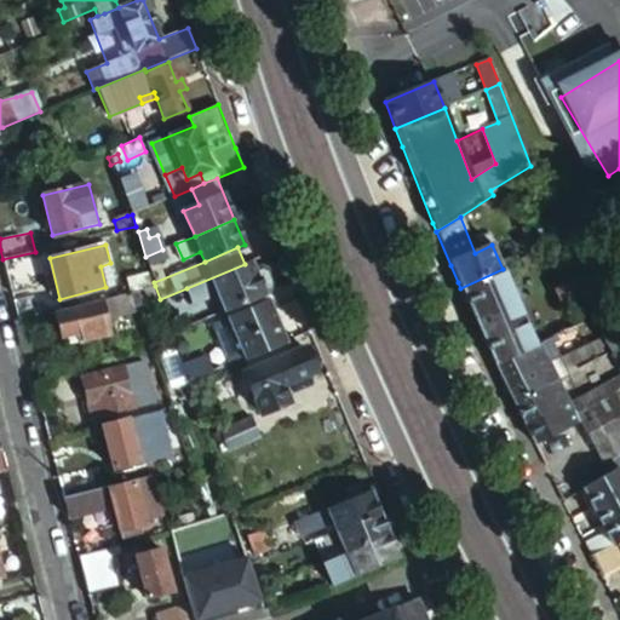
[(532,256),(521,260),(524,271),(547,262),(556,282),(567,277),(552,247),(532,256)]
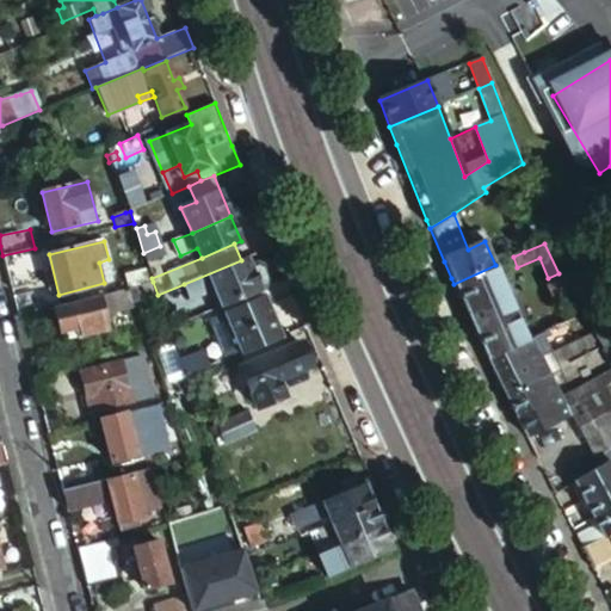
[(164,255),(160,246),(143,253),(146,260),(164,255)]
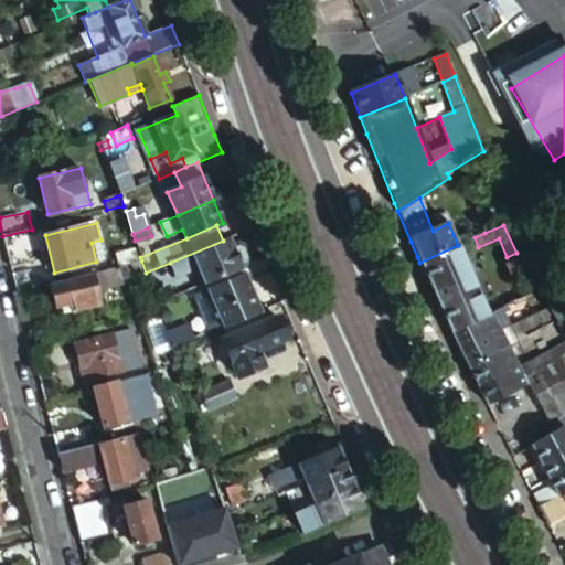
[(231,237),(223,241),(170,263),(176,277),(196,268),(203,285),(249,266),(252,259),(246,248),(240,245),(234,247),(231,237)]
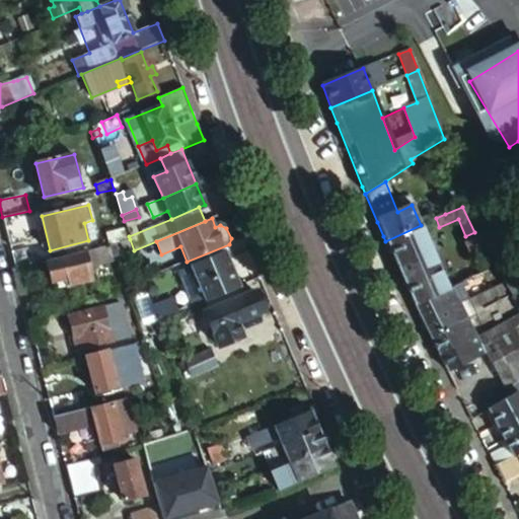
[(96,238),(92,220),(84,223),(88,240),(96,238)]
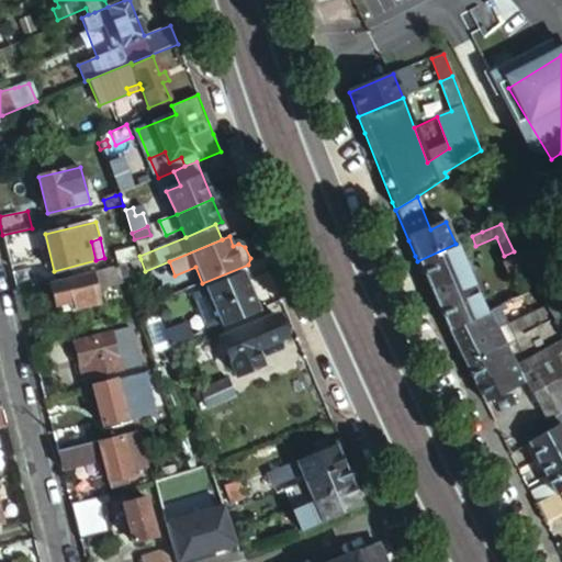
[(446,325),(449,330),(484,315),(479,303),(456,244),(417,261),(446,325)]
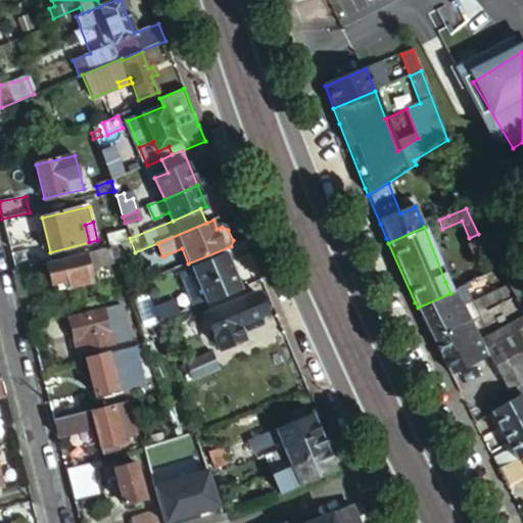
[(110,246),(131,241),(130,238),(127,229),(107,236),(110,246)]
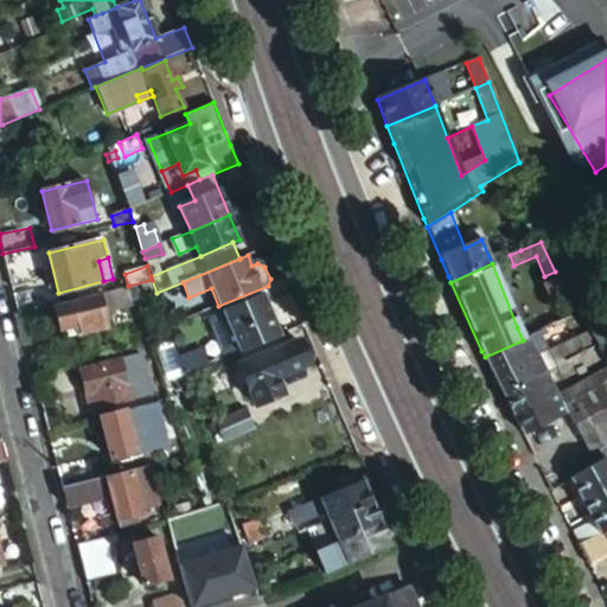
[(568,298),(560,278),(543,286),(551,305),(568,298)]
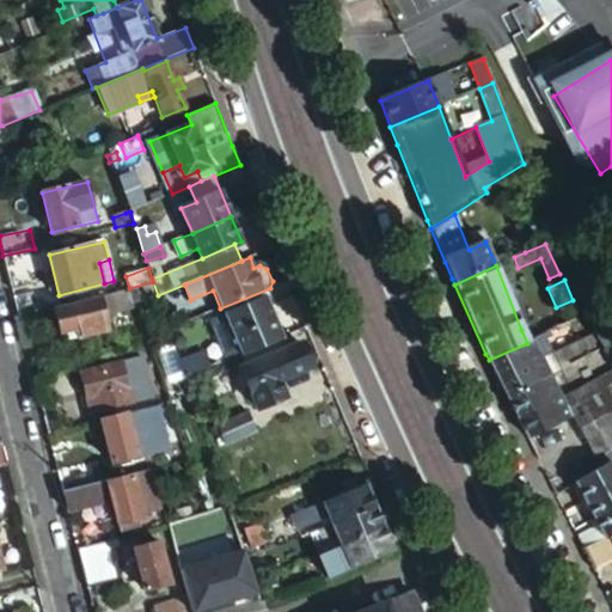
[(128,291),(55,310),(60,334),(79,330),(80,338),(110,331),(105,314),(133,307),(128,291)]
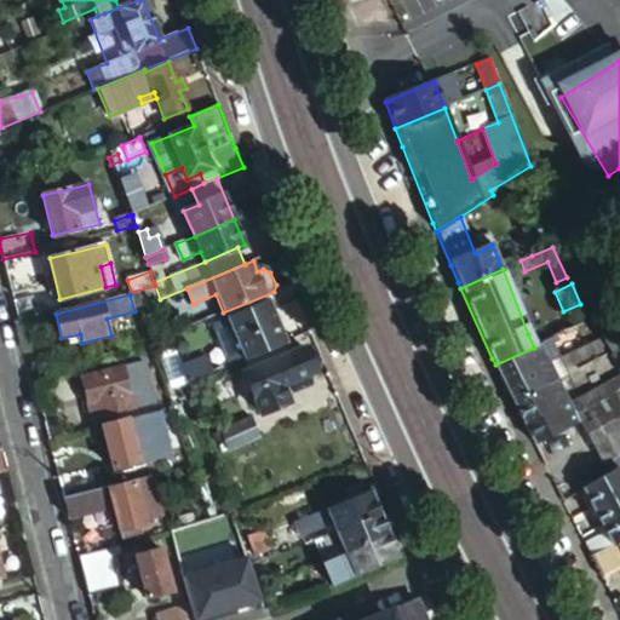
[(229,319),(245,360),(268,350),(286,342),(269,302),(229,319)]
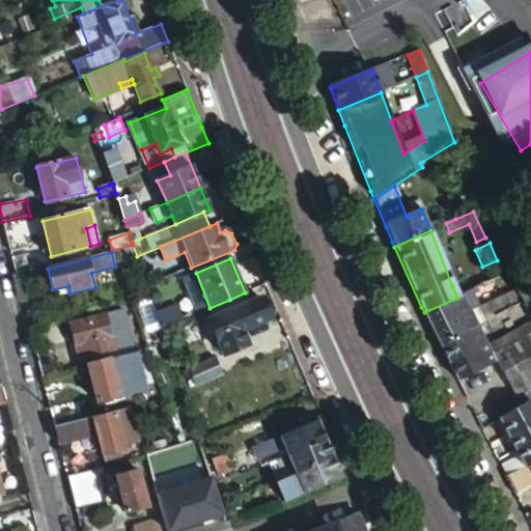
[(462,297),(478,288),(503,276),(499,266),(452,286),(457,298),(462,297)]
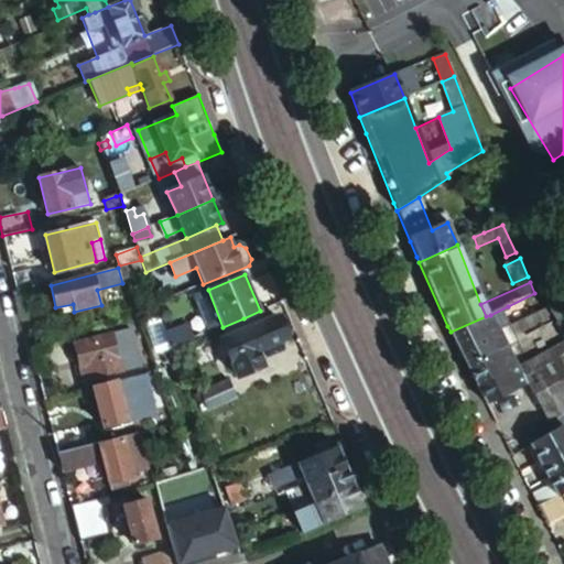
[(561,302),(553,283),(542,289),(551,307),(561,302)]
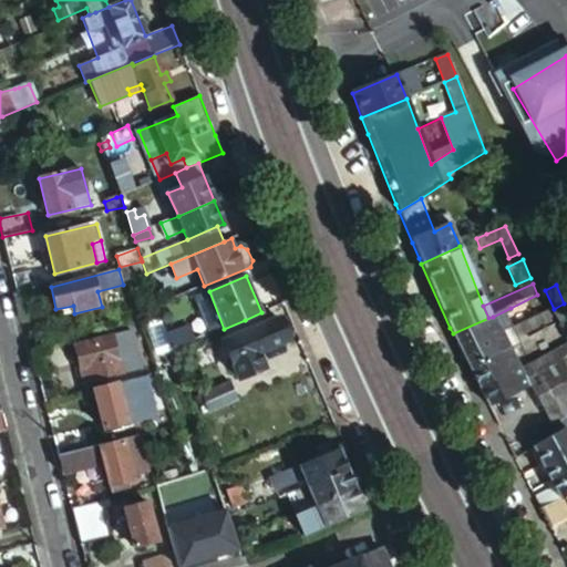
[(197,296),(213,333),(224,329),(209,291),(197,296)]
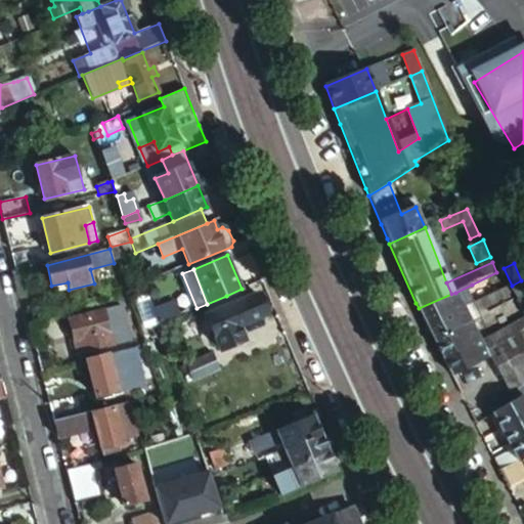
[(523,297),(523,286),(521,280),(512,286),(518,300),(523,297)]
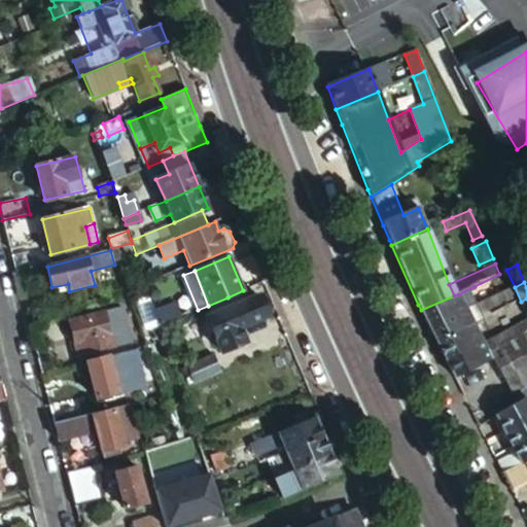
[(458,294),(465,310),(475,306),(470,296),(478,292),(475,286),(458,294)]
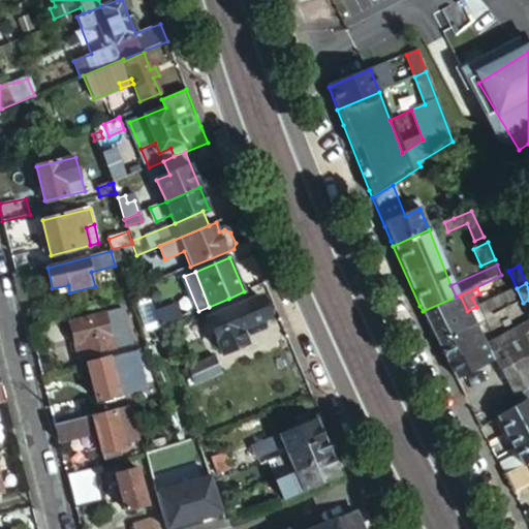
[(228,299),(209,307),(214,318),(248,303),(244,291),(228,299)]
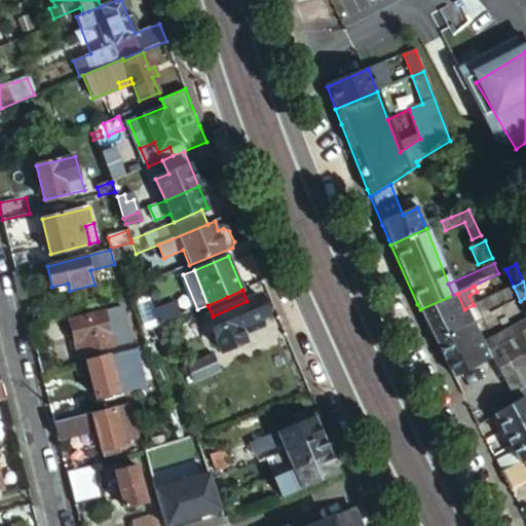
[(453,295),(420,309),(427,327),(464,309),(457,294),(453,295)]
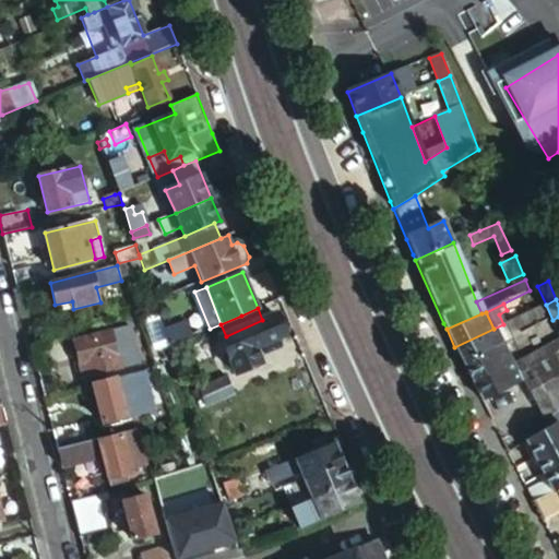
[(169,345),(164,330),(158,314),(144,319),(155,351),(169,345)]
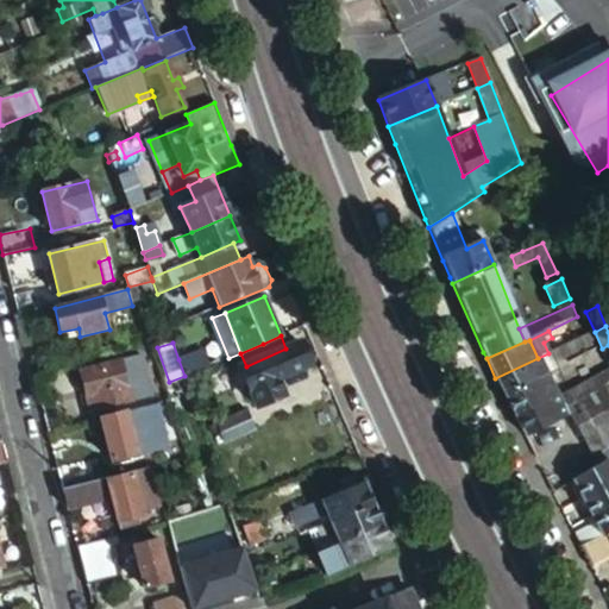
[(299,343),(286,349),(246,366),(242,369),(256,407),(282,396),(276,380),(307,365),(299,343)]
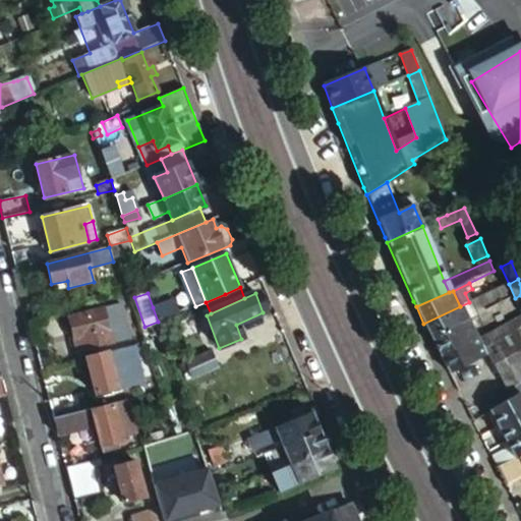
[(168,317),(181,312),(175,298),(153,307),(158,322),(168,317)]
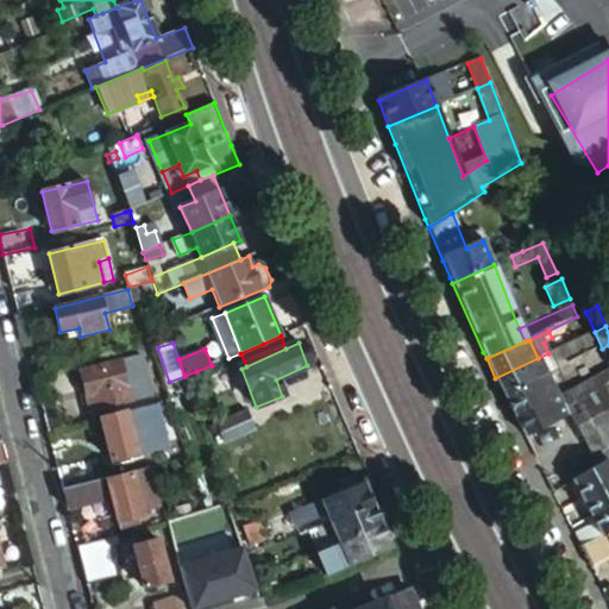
[(558,370),(551,352),(548,353),(538,358),(546,376),(558,370)]
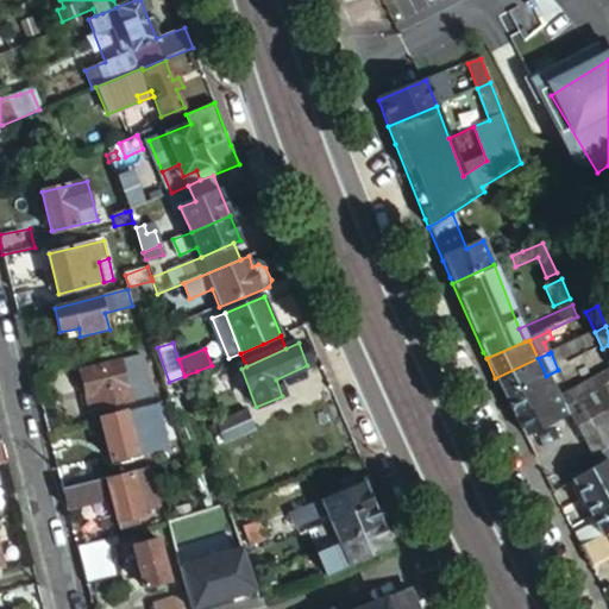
[(140,357),(82,372),(92,410),(150,395),(140,357)]
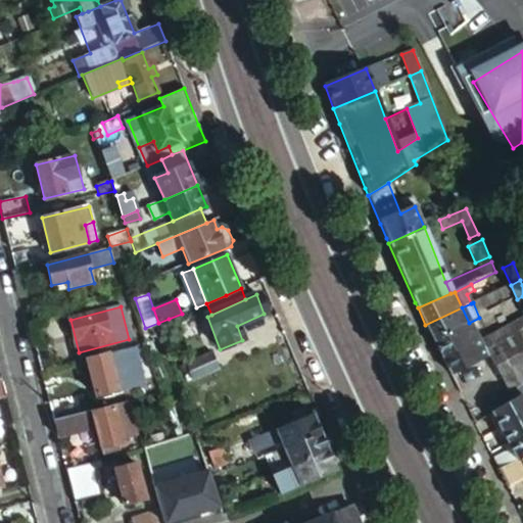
[(425,325),(433,340),(469,323),(462,307),(425,325)]
